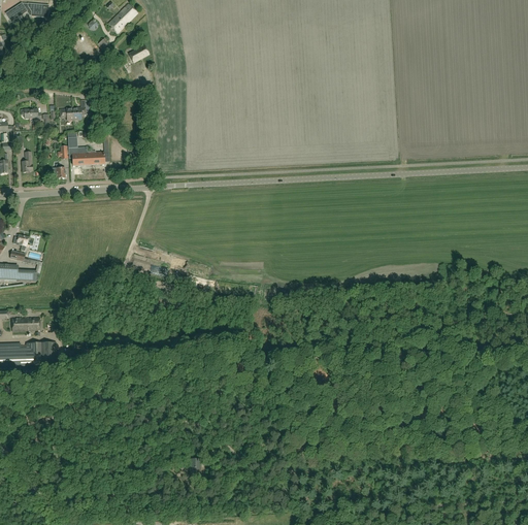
[(28,1),(22,1),(22,0),(5,11),(10,20),(27,9),(30,13),(31,13),(31,14),(47,15),(48,3),(28,1)]
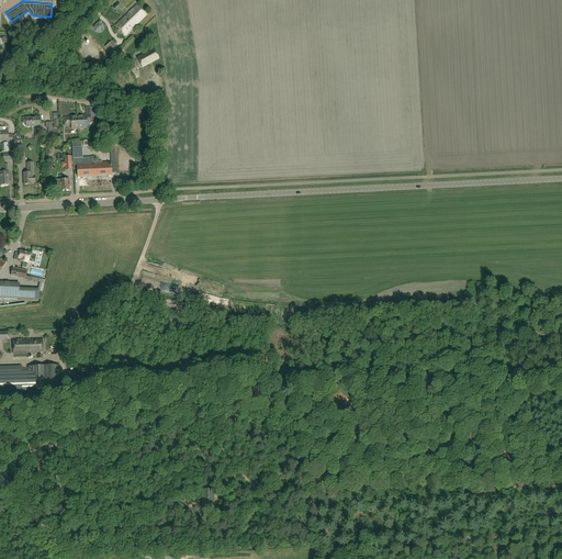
[(125,33),(146,12),(136,2),(114,23),(125,33)]
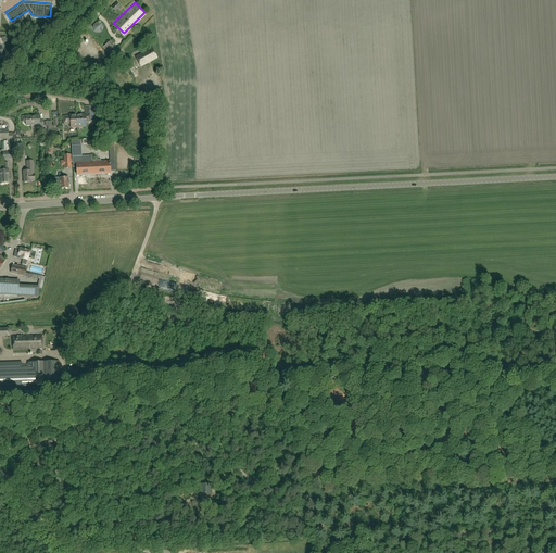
[(152,46),(135,54),(140,64),(156,55),(152,46)]
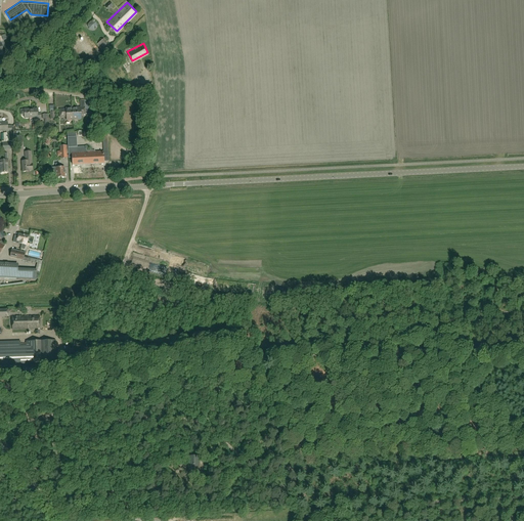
[(85,104),(72,105),(73,117),(81,117),(81,112),(85,112),(85,104)]
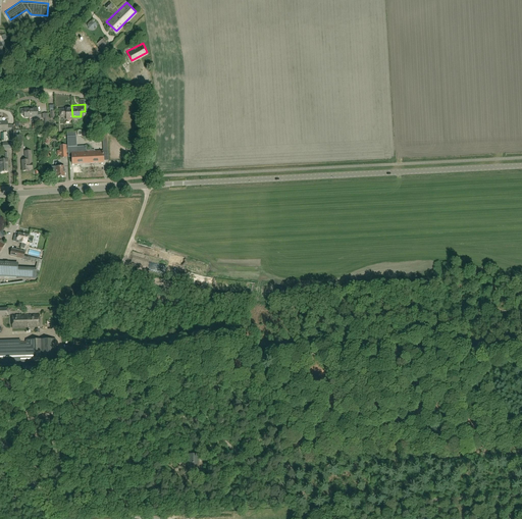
[(66,116),(72,116),(71,105),(66,105),(66,106),(59,106),(59,113),(66,113),(66,116)]
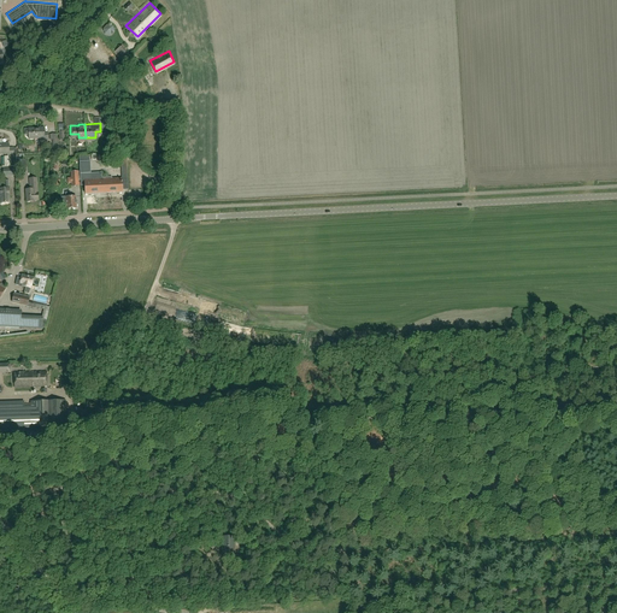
[(42,137),(48,137),(48,129),(43,130),(43,125),(28,125),(28,127),(24,127),(24,133),(28,133),(29,136),(42,135),(42,137)]
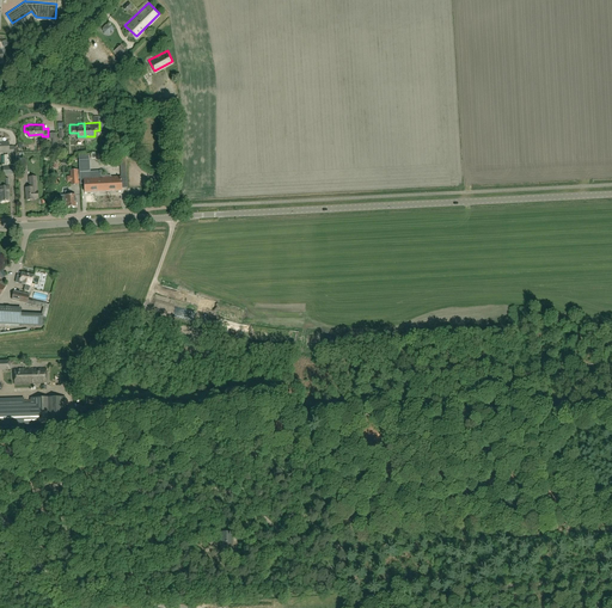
[(17,143),(13,143),(8,143),(8,139),(0,139),(0,149),(7,149),(7,152),(11,151),(11,161),(17,161),(17,143)]
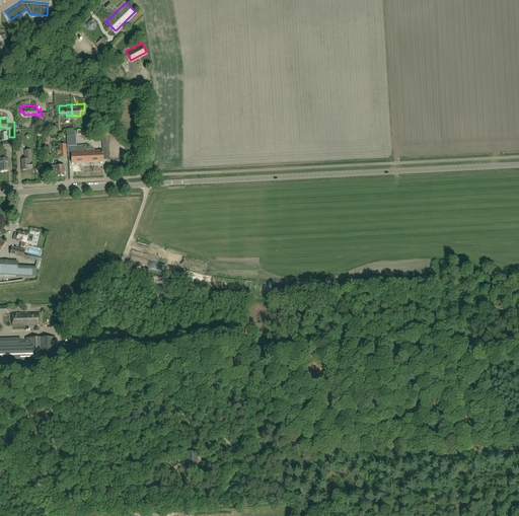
[(85,143),(76,143),(75,133),(75,128),(67,129),(67,133),(68,152),(71,151),(72,161),(102,159),(102,147),(94,148),(93,146),(86,147),(85,143)]
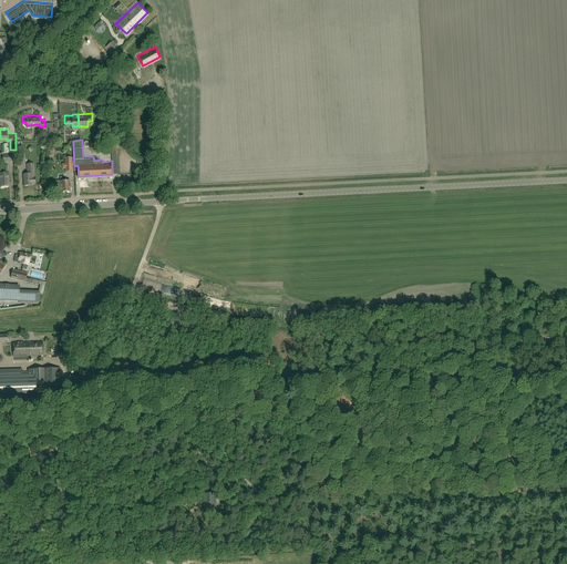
[(23,171),(24,183),(31,183),(31,182),(34,182),(34,174),(33,161),(27,162),(27,171),(23,171)]
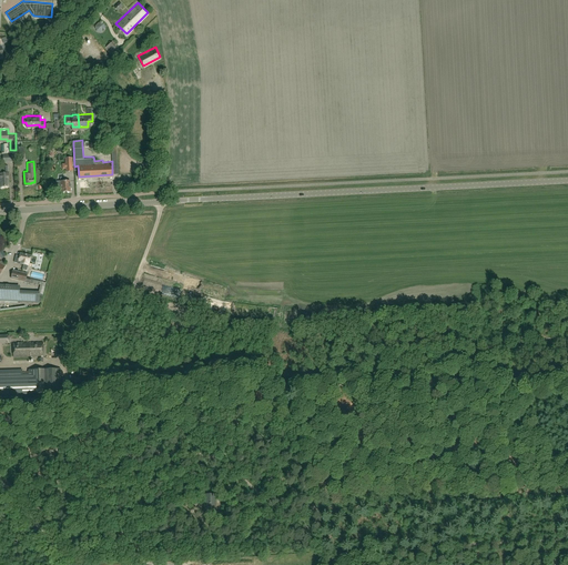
[(70,179),(64,179),(64,174),(60,174),(60,179),(57,179),(57,184),(60,184),(60,190),(70,189),(70,179)]
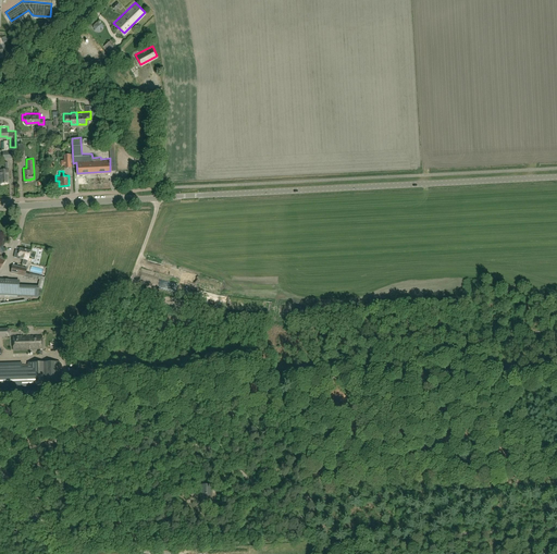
[(14,255),(27,258),(27,259),(31,259),(32,256),(28,255),(31,247),(20,245),(19,248),(15,248),(14,255)]
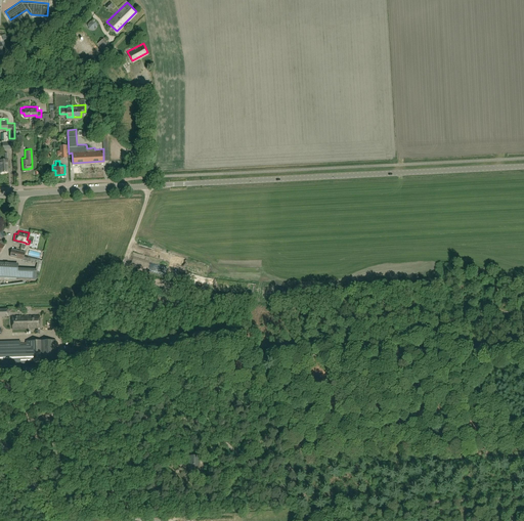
[(25,250),(11,247),(10,254),(24,257),(25,250)]
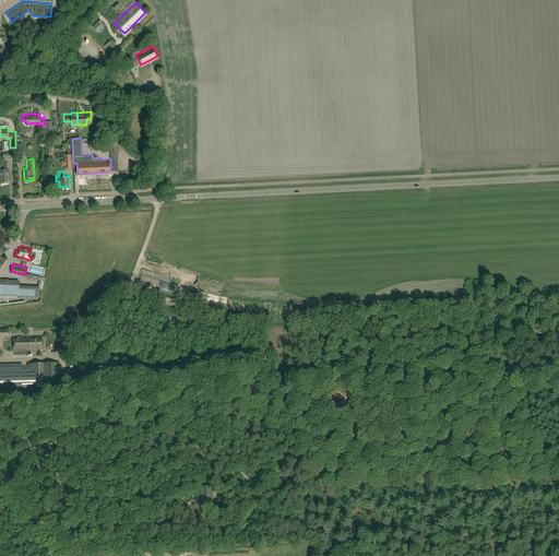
[(20,279),(0,276),(0,293),(37,295),(38,285),(19,283),(20,279)]
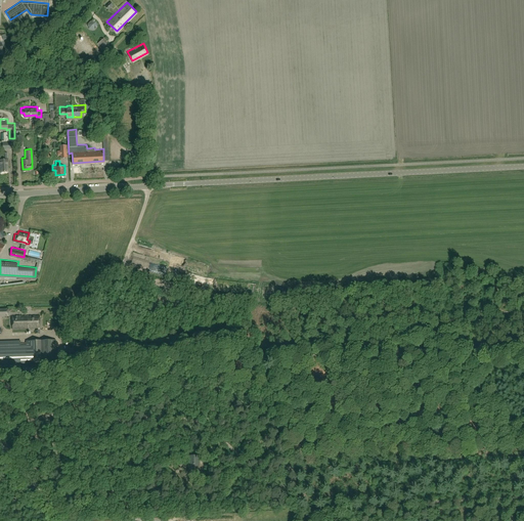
[(12,326),(35,326),(38,326),(38,328),(35,328),(35,331),(39,331),(39,327),(39,326),(39,313),(12,314),(12,326)]
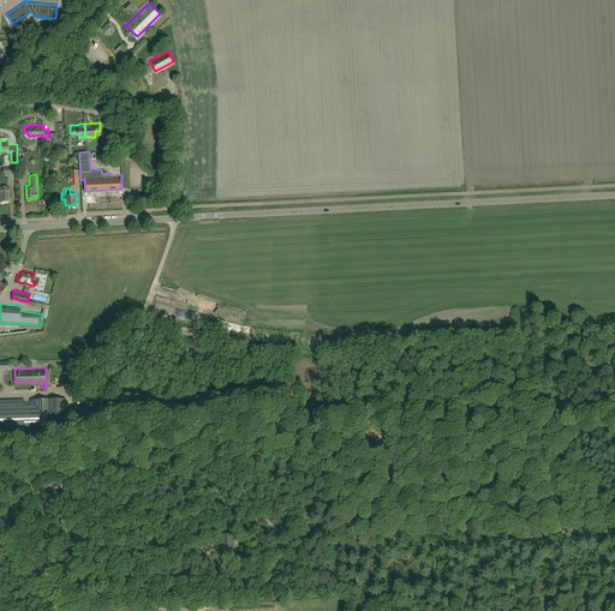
[(43,396),(30,396),(31,423),(45,423),(43,396)]
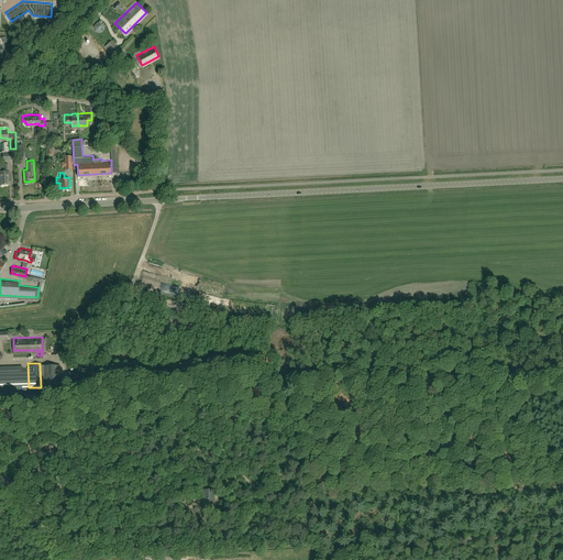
[(59,363),(47,363),(48,387),(61,387),(59,363)]
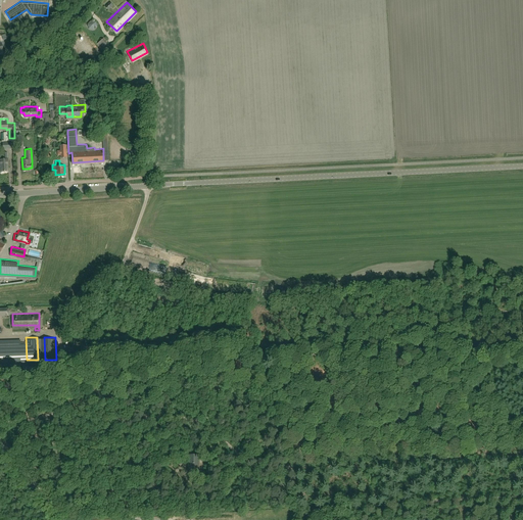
[(0,338),(0,365),(20,364),(19,338),(0,338)]
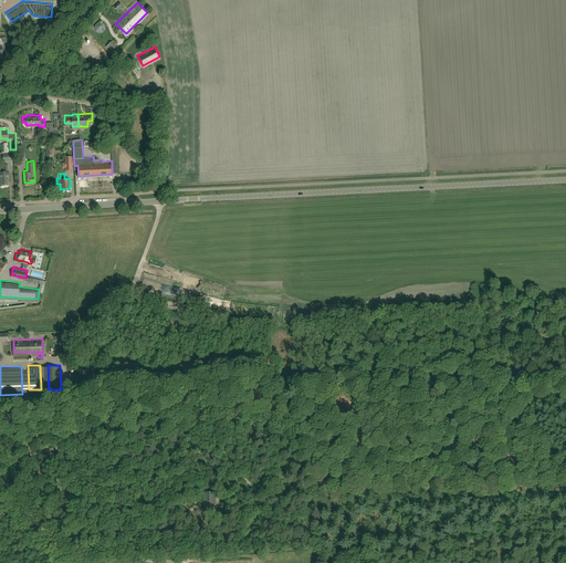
[(203,490),(203,507),(215,507),(215,490),(203,490)]
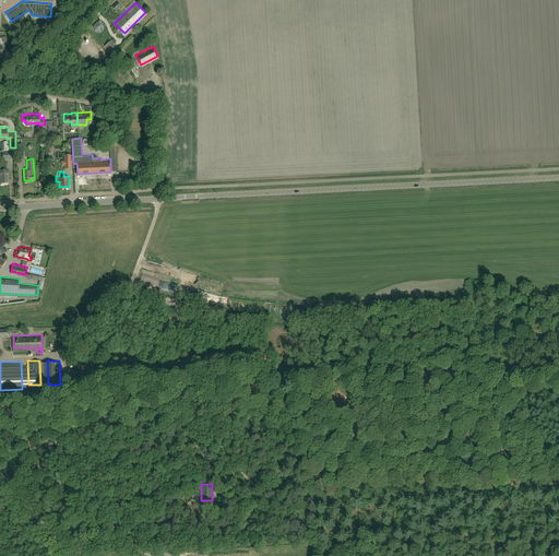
All buildings are outlined.
